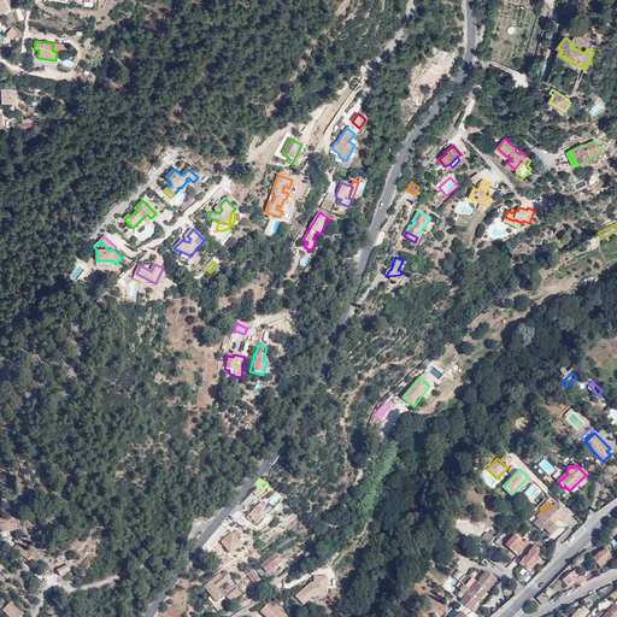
[(545,515),(539,519),(534,524),(541,532),(545,529),(552,536),(559,528),(557,526),(560,522),(562,522),(569,516),(557,504),(553,507),(551,505),(542,512),(545,515)]
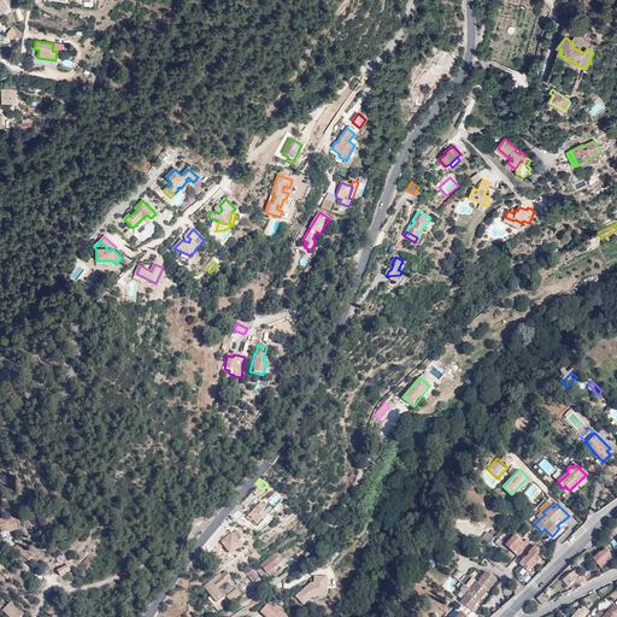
[(260,511),(257,506),(256,506),(246,517),(254,526),(265,515),(260,511)]
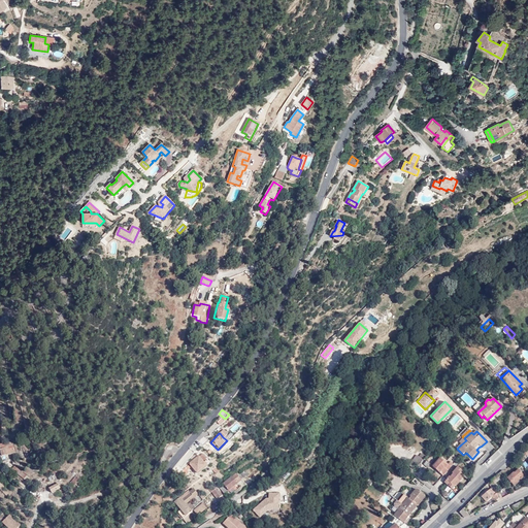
[(15,453),(11,441),(0,444),(0,454),(1,458),(15,453)]
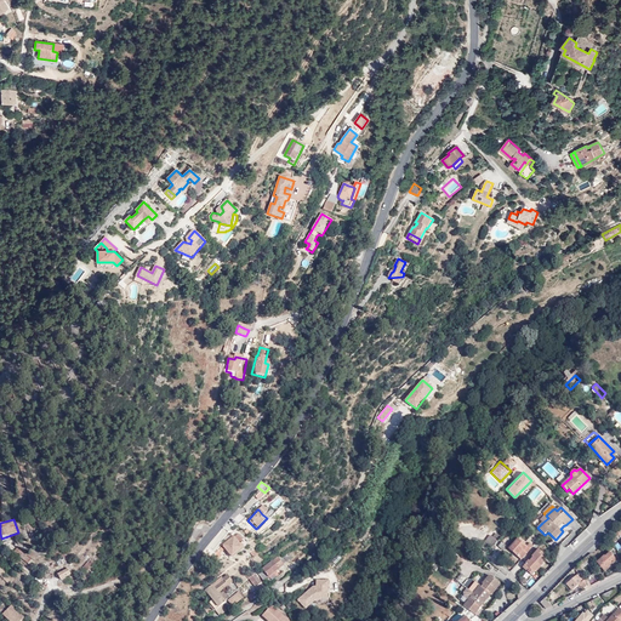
[(495,543),(501,537),(496,534),(493,537),(491,536),(485,543),(491,548),(496,545),(495,543)]
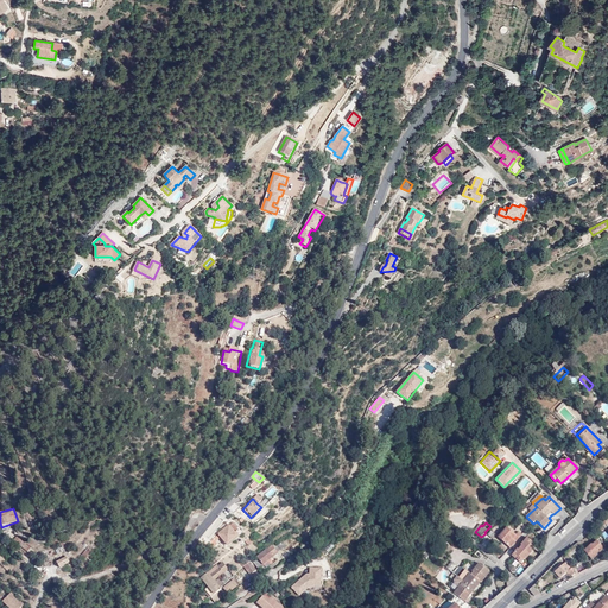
[(227,545),(239,534),(236,531),(238,530),(233,524),(230,526),(228,524),(216,533),(227,545)]
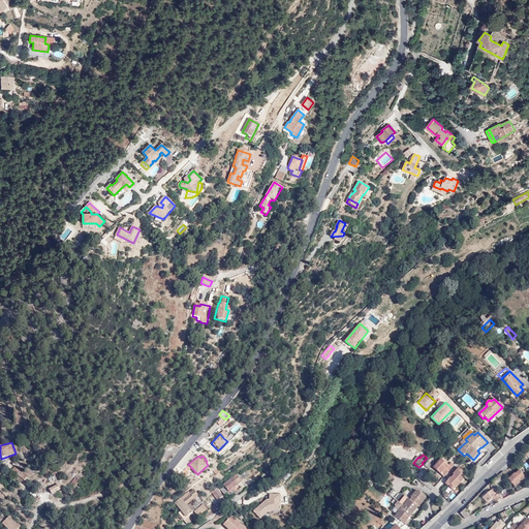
[(444,477),(452,469),(441,460),(433,468),(444,477)]
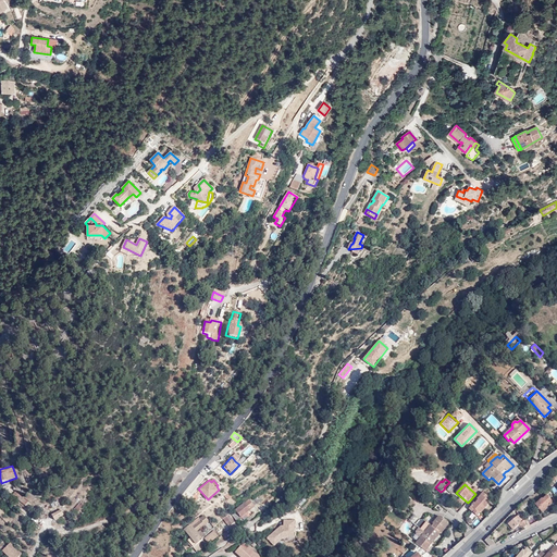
[(199,494),(198,492),(190,498),(194,503),(199,499),(197,496),(199,494)]
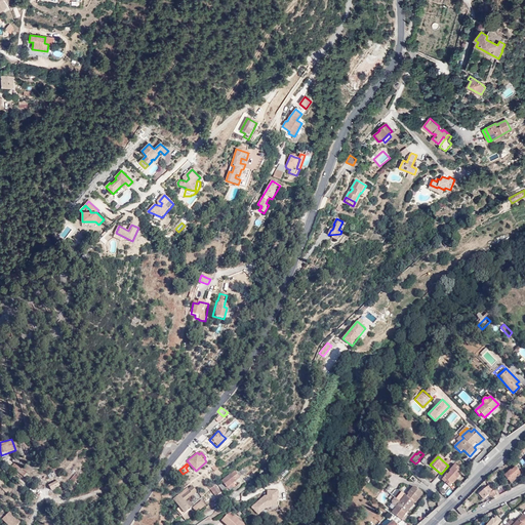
[(23,479),(26,475),(14,465),(11,468),(23,479)]
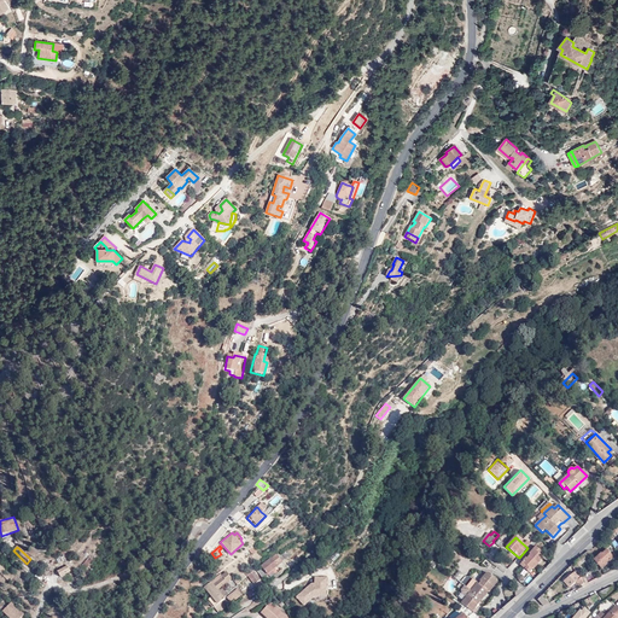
[(525,558),(522,561),(526,566),(524,569),(528,572),(536,565),(537,565),(543,559),(540,554),(542,553),(536,548),(529,554),(531,555),(526,559),(525,558)]
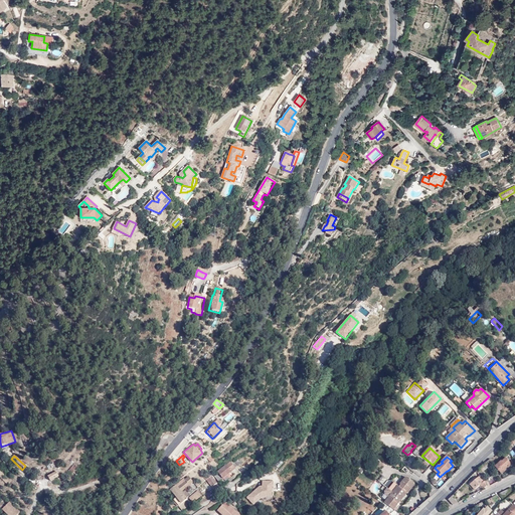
[(511,466),(505,459),(501,462),(500,461),(495,466),(502,474),(511,466)]
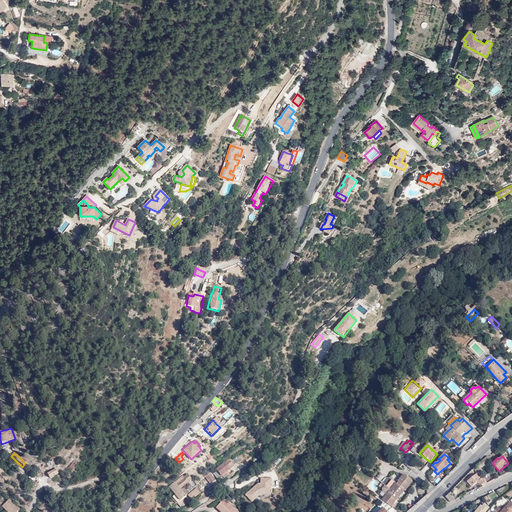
[(228,459),(215,470),(220,476),(233,465),(228,459)]
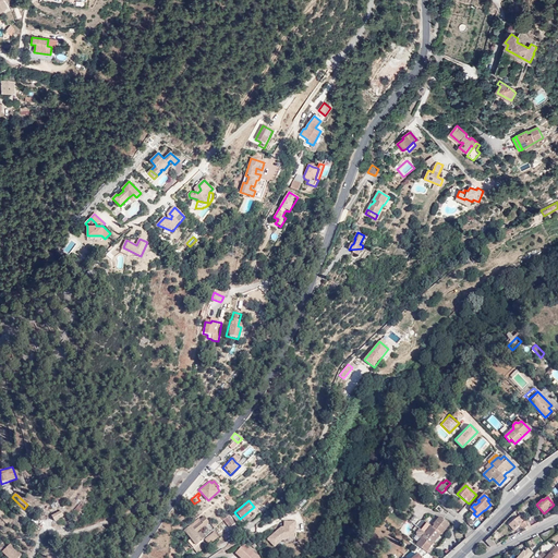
[(53,522),(63,517),(60,511),(50,517),(53,522)]
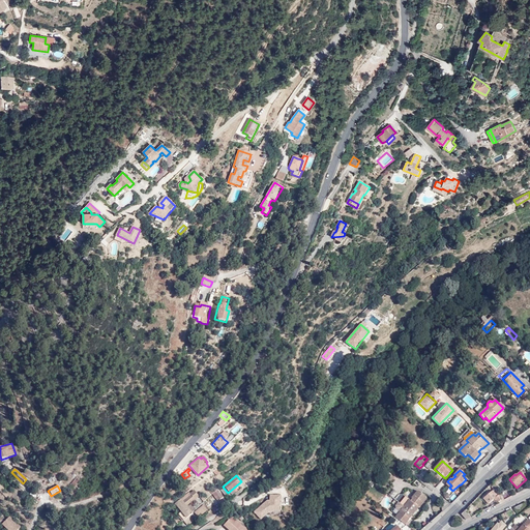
[(217,502),(223,498),(214,488),(209,492),(217,502)]
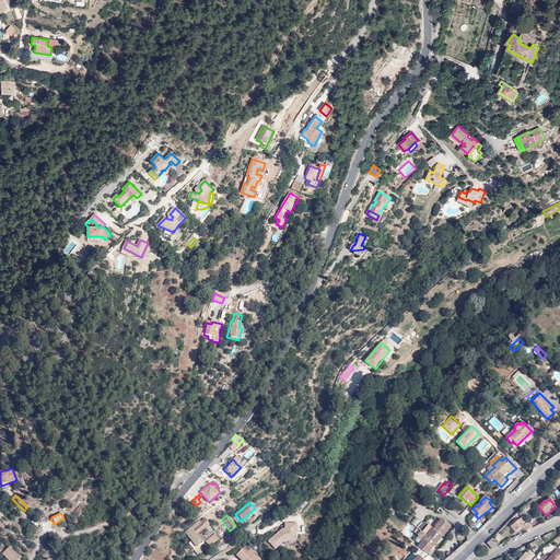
[(436,526),(434,528),(433,527),(427,535),(428,536),(438,543),(443,535),(443,536),(452,526),(442,518),(442,517),(435,525),(436,526)]
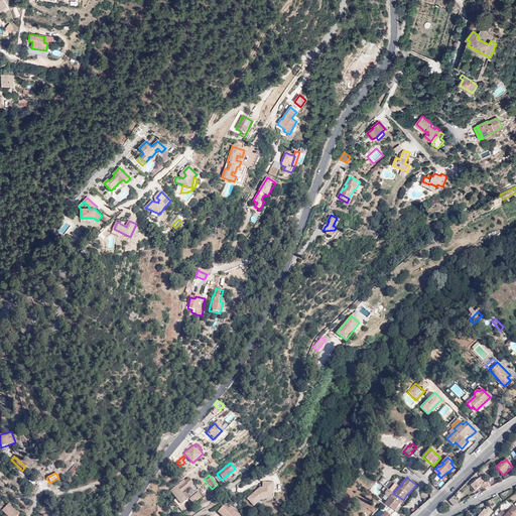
[(492,487),(486,480),(485,481),(480,477),(471,485),(477,491),(482,487),(485,490),(492,487)]
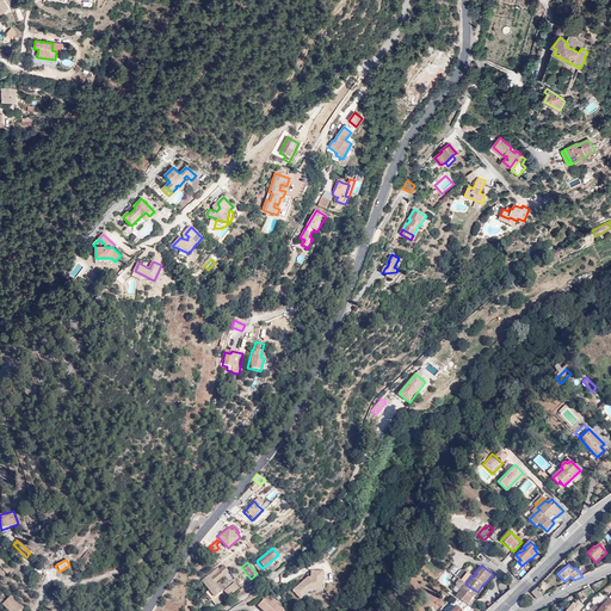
[(223,588),(234,580),(222,566),(220,568),(218,567),(202,580),(210,590),(207,593),(213,602),(223,593),(223,588)]
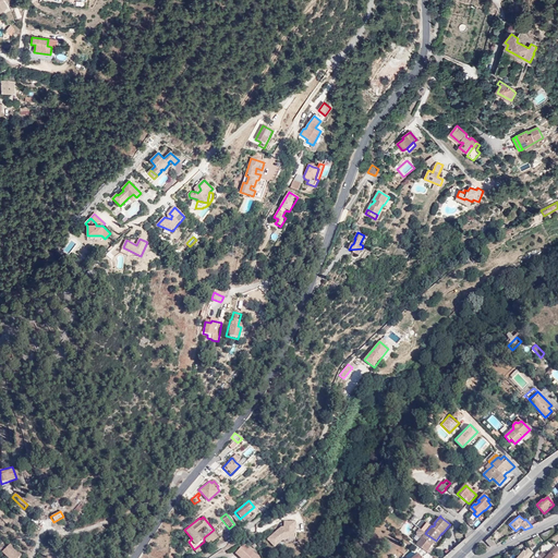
[(281,526),(268,538),(275,546),(283,538),(289,536),(294,537),(295,522),(284,521),(284,526),(281,526)]
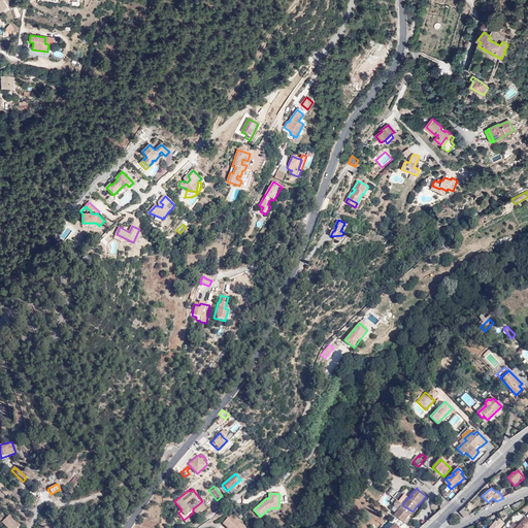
[(207,508),(203,503),(194,510),(197,515),(201,512),(203,513),(207,508)]
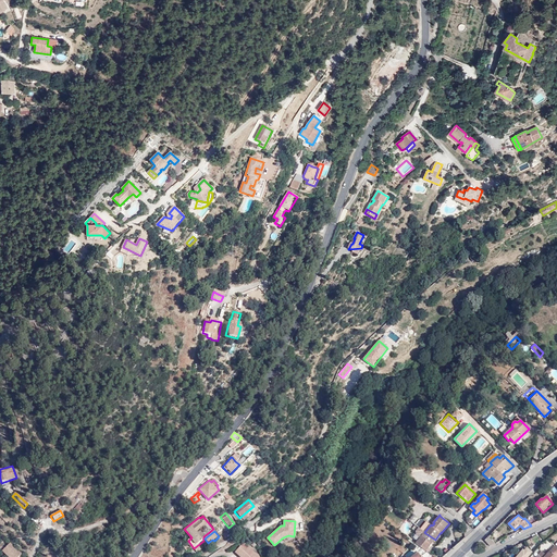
[(424,532),(422,535),(417,542),(429,553),(432,549),(429,547),(435,540),(425,533),(424,532)]
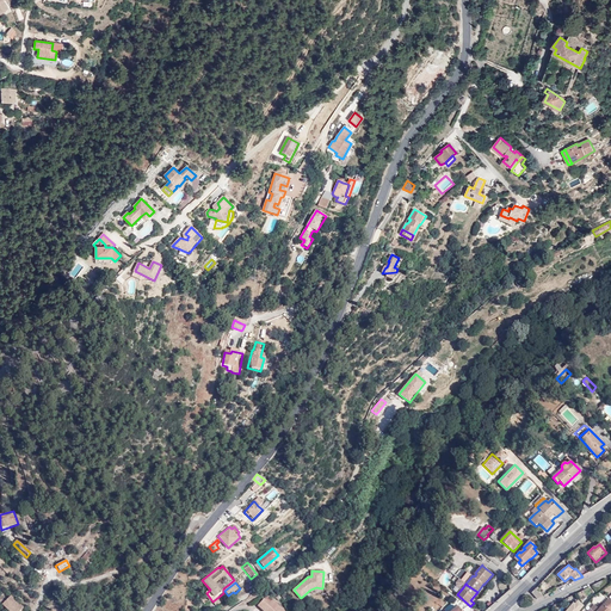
[(543,596),(538,587),(532,593),(537,599),(543,596)]
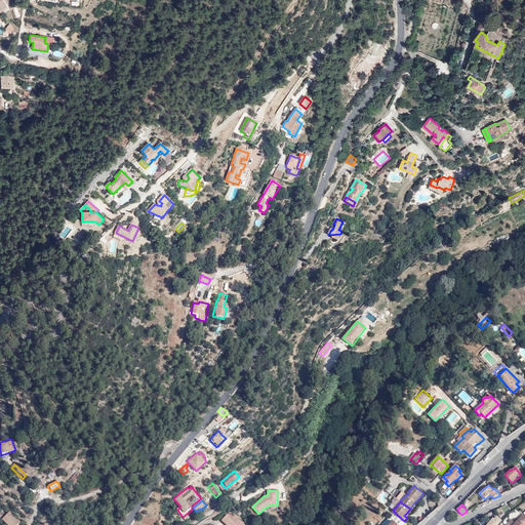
[(7,515),(3,519),(9,524),(17,524),(21,522),(10,512),(7,515)]
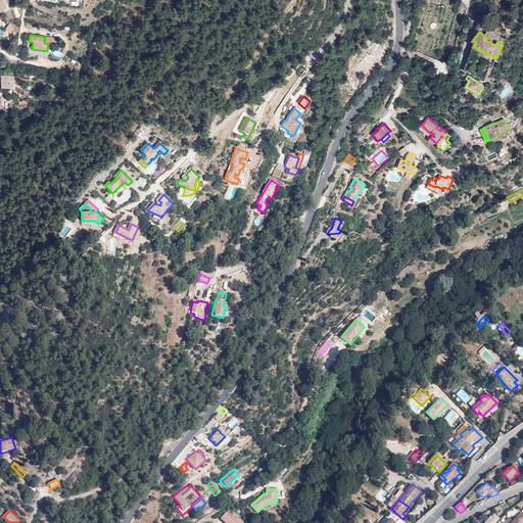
[(241,522),(229,510),(221,519),(225,522),(241,522)]
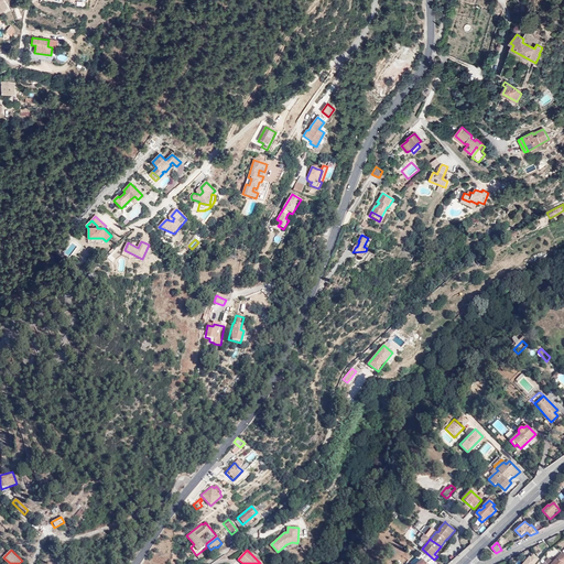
[(520,563),(532,563),(539,557),(531,551),(520,563)]
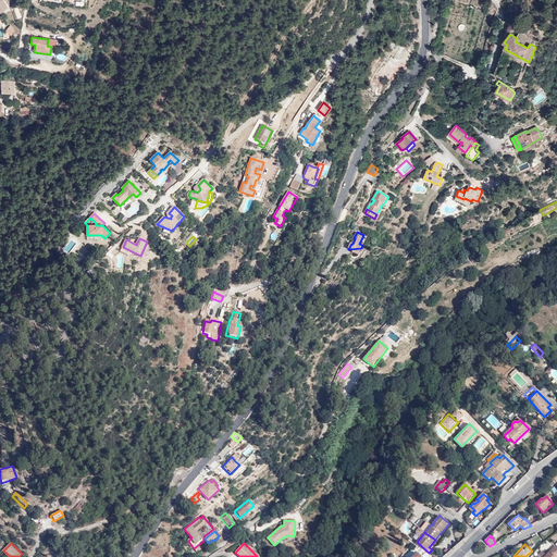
[(556,556),(556,548),(555,547),(546,556),(542,553),(536,556),(556,556)]
